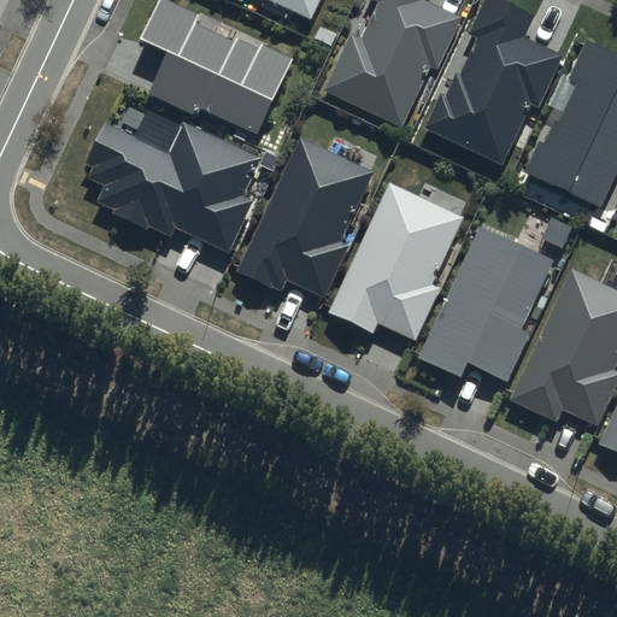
[(200,15),(169,0),(158,0),(141,37),(170,51),(148,94),(195,116),(200,107),(258,135),(294,58),(260,42),(258,48),(236,39),(235,42),(195,23),(200,15)]
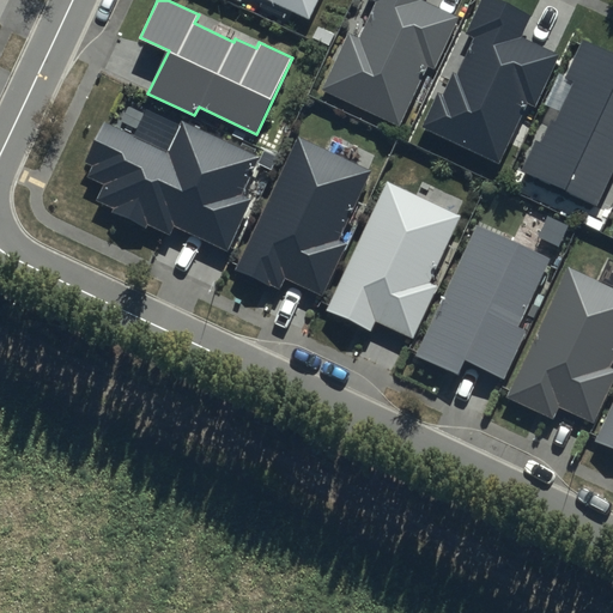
[(232,0),(241,4),(241,0),(267,0),(309,19),(319,0),(232,0)]
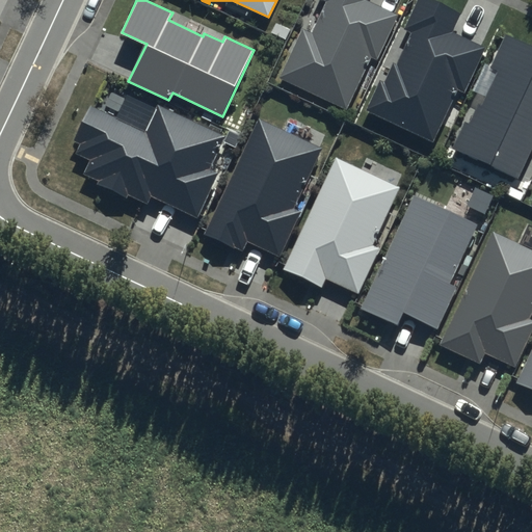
[(366,0),(321,0),(325,1),(311,32),(301,27),(277,78),(347,109),(371,57),(377,59),(398,15),(366,0)]
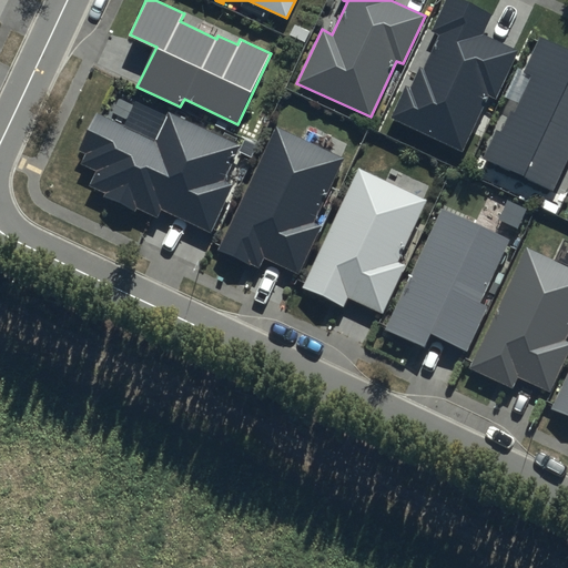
[(494,13),(463,0),(445,0),(432,31),(439,34),(424,69),(418,67),(409,88),(404,84),(388,118),(463,151),(488,95),(497,100),(519,51),(484,34),(494,13)]
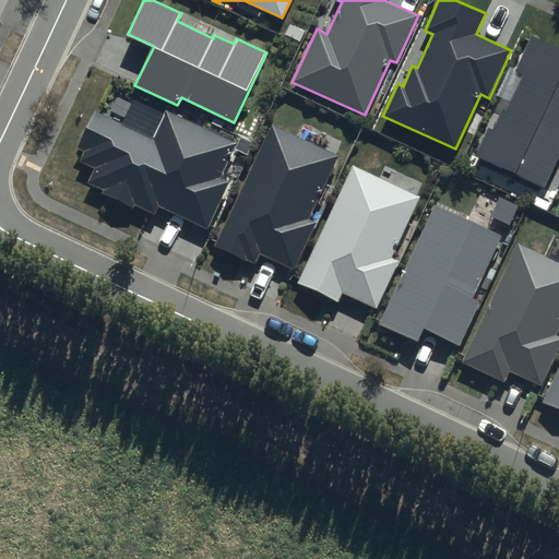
[(558,49),(532,37),(515,73),(521,75),(506,109),(503,108),(494,129),(488,127),(475,155),(544,187),(558,153),(558,49)]
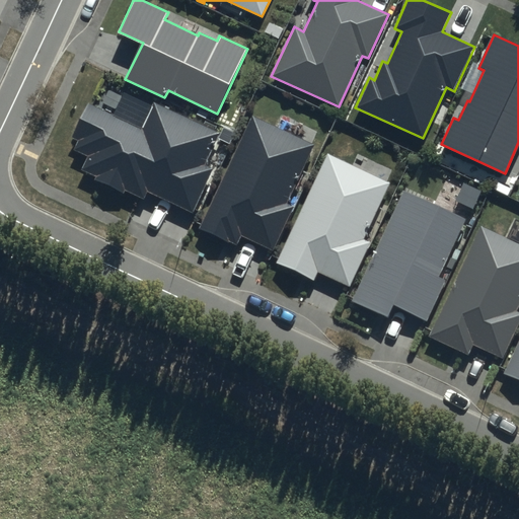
[(221,134),(154,102),(143,128),(88,102),(72,138),(79,141),(75,150),(88,156),(82,169),(144,199),(147,191),(193,212),(214,167),(207,164),(221,134)]
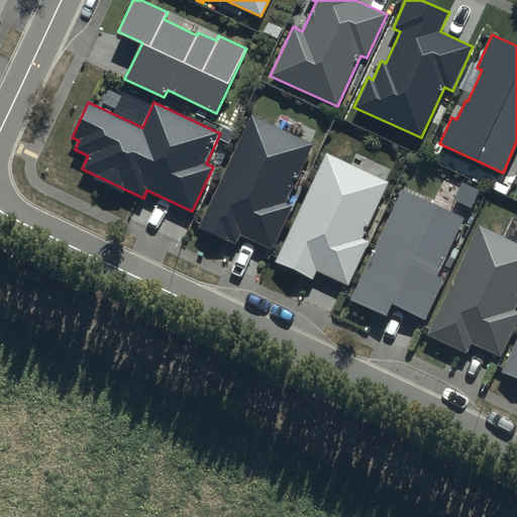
[(314,145),(252,116),(199,228),(236,245),(241,234),(273,249),(294,205),(287,202),(314,145)]
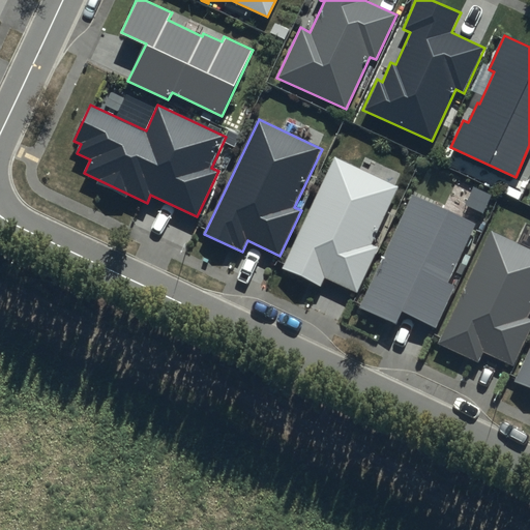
[(398,186),(334,156),(281,271),(318,289),(323,277),(356,293),(378,247),(371,244),(398,186)]
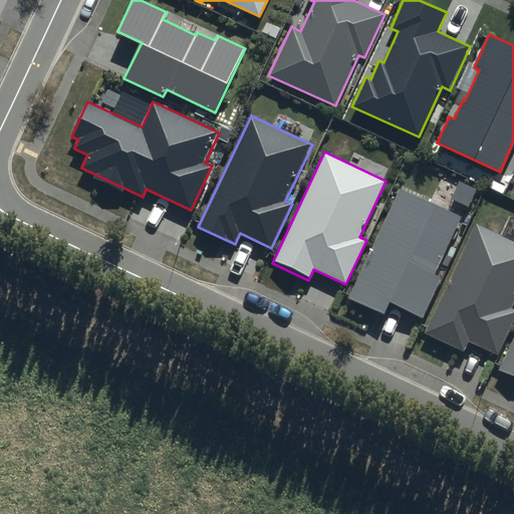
[(463,216),(402,187),(348,298),(386,315),(391,304),(422,319),(443,275),(436,272),(463,216)]
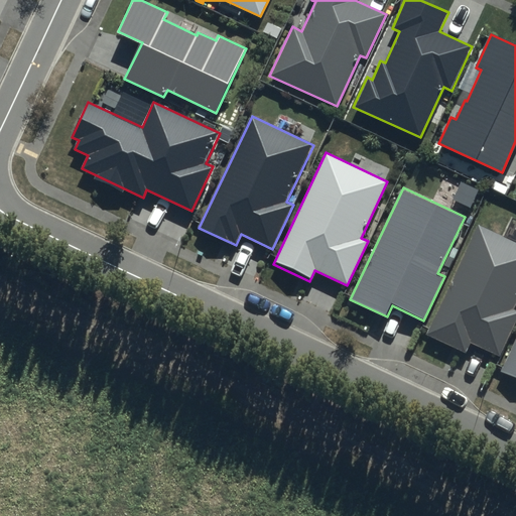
[(515,304),(515,240),(480,224),(427,336),(464,353),(469,342),(501,357),(515,324),(515,309),(514,309),(515,304)]
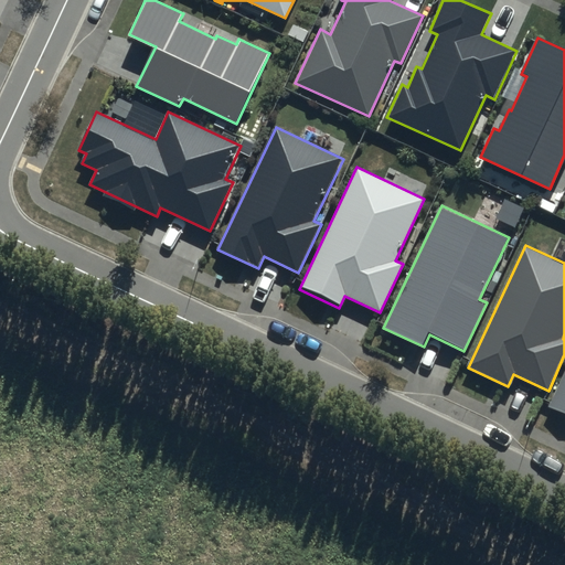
[(564,375),(551,406),(564,412),(564,375)]
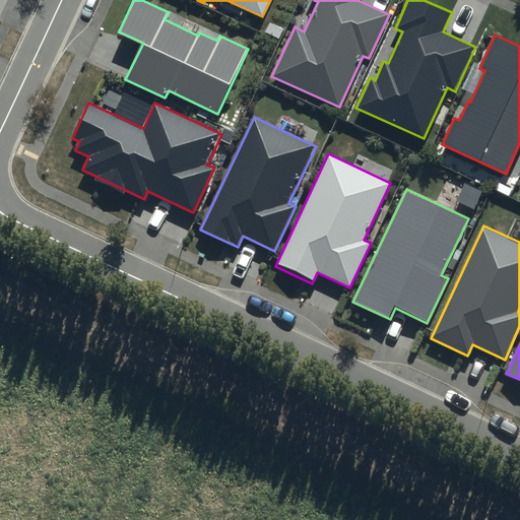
All buildings are outlined.
